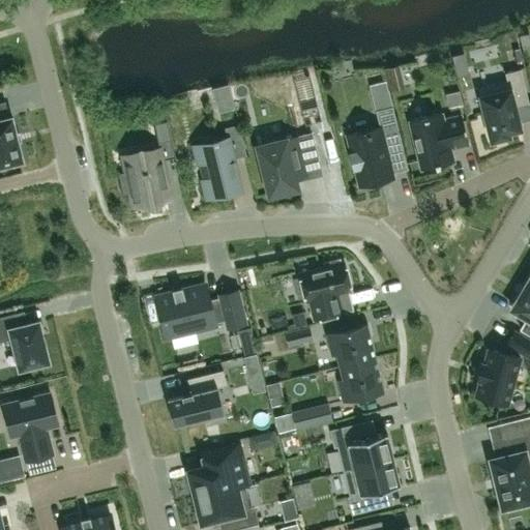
[(491,140),(509,136),(508,131),(520,128),(516,107),(529,104),(522,69),(506,72),(507,81),(478,87),(491,140)]
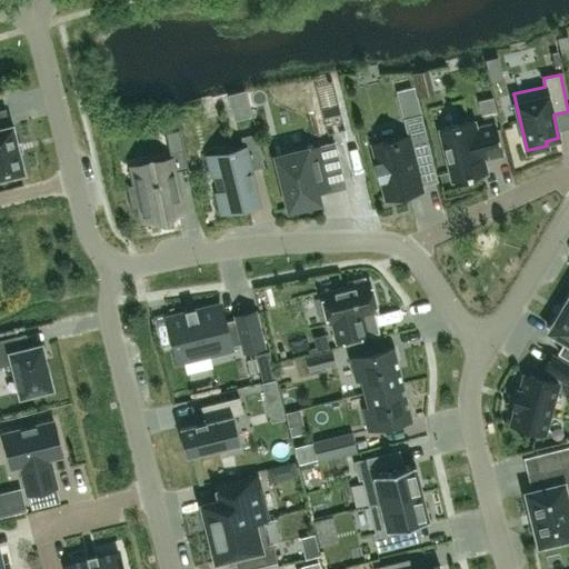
[(439,129),(451,181),(486,172),(482,158),(502,153),(495,122),(475,128),(473,120),(439,129)]
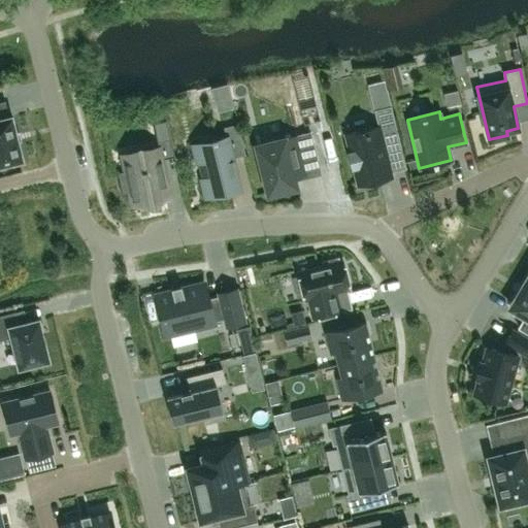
[(0,165),(23,160),(11,116),(0,118),(0,165)]
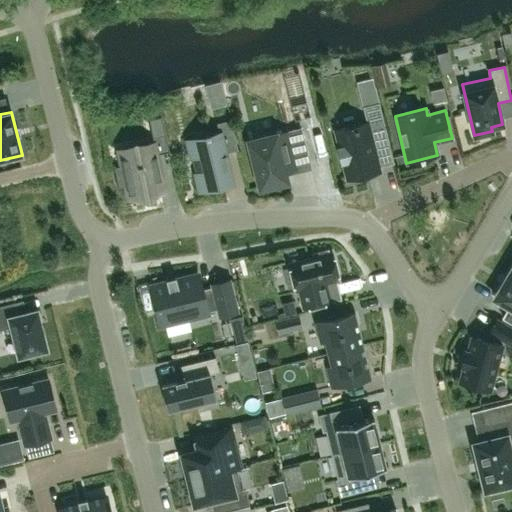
[(343,163),(346,179),(379,171),(376,157),(379,153),(390,150),(381,113),(365,117),(366,123),(335,130),(339,147),(337,148),(341,163),(343,163)]
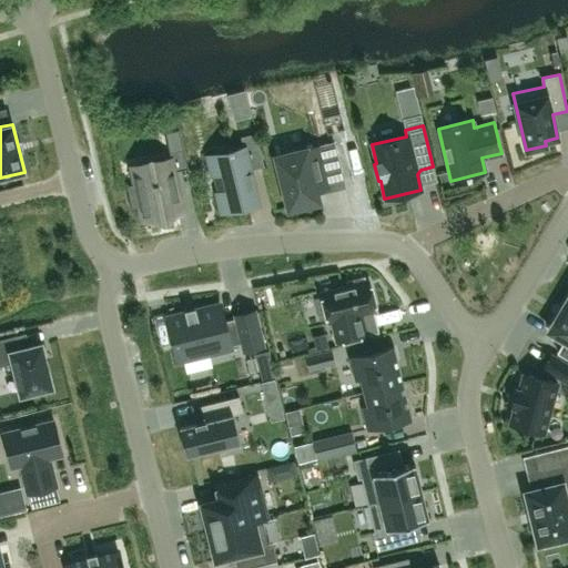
[(140,164),(143,182),(128,185),(127,182),(125,183),(131,211),(133,211),(132,208),(140,206),(142,221),(182,213),(173,171),(188,169),(179,129),(182,149),(169,152),(170,158),(140,164)]
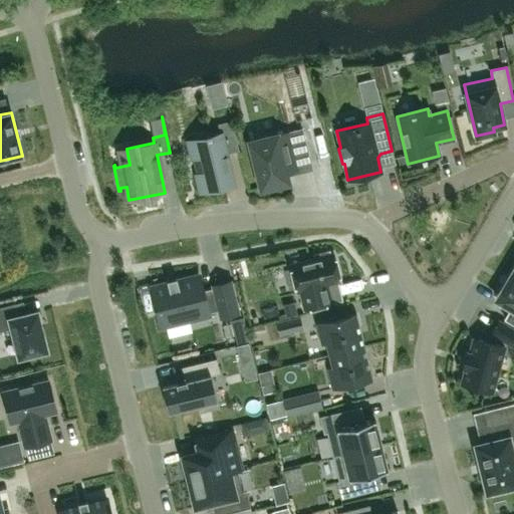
[(200,192),(233,184),(226,154),(239,151),(231,120),(217,123),(220,134),(211,136),(211,133),(206,135),(207,137),(188,142),(200,192)]
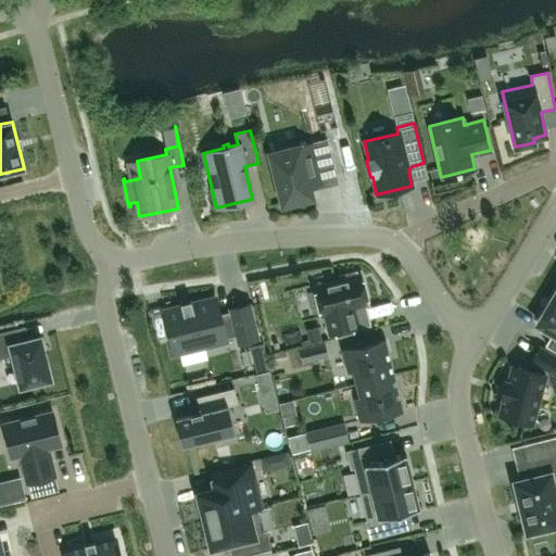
[(269,153),(282,204),(312,197),(310,187),(321,184),(320,177),(335,173),(326,139),(299,146),(269,153)]
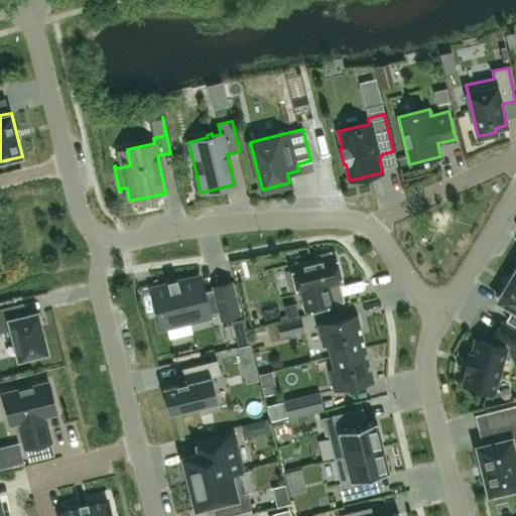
[(329,285),(342,282),(335,255),(332,256),(331,252),(315,256),(316,259),(291,265),(298,293),(300,292),(305,310),(333,303),(329,285)]
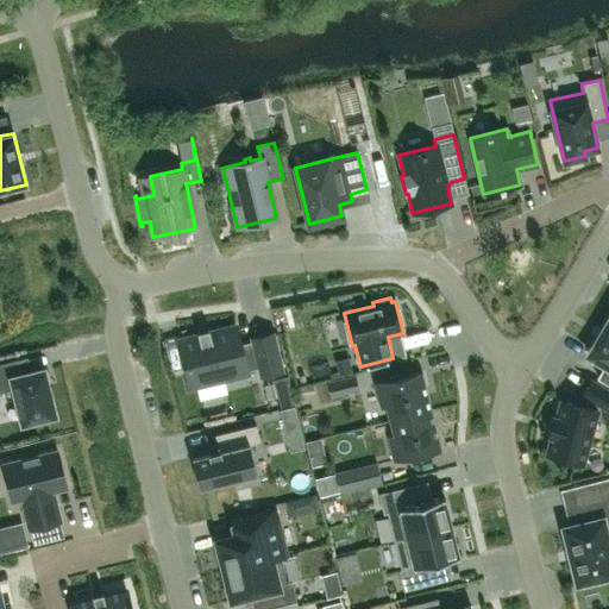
[(608,318),(588,355),(608,366),(608,318)]
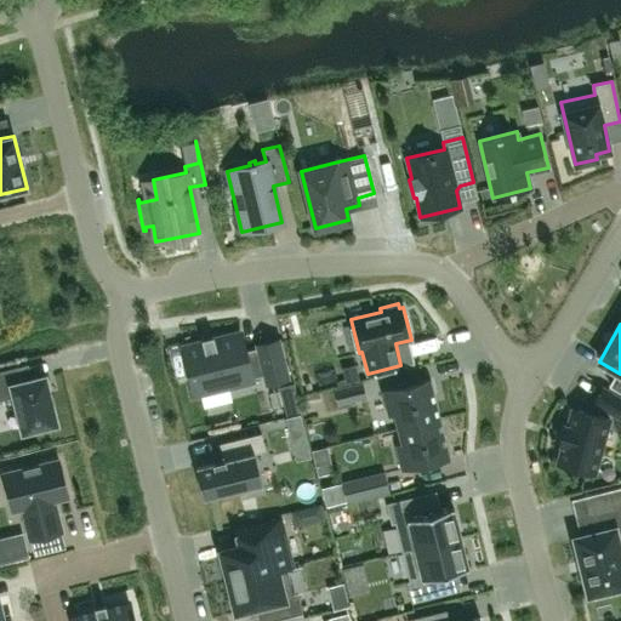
[(240,334),(214,340),(212,336),(201,339),(203,343),(183,348),(186,359),(186,362),(192,382),(192,381),(194,393),(251,379),(266,375),(267,383),(269,382),(271,382),(284,380),(284,379),(286,379),(277,340),(274,341),(274,340),(261,343),(258,345),(258,347),(245,351),(244,345),(243,345),(240,334)]
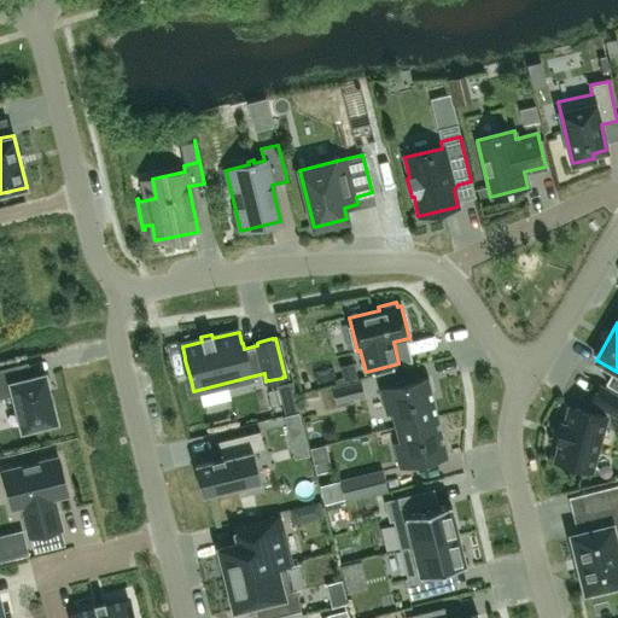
[(45,373),(17,379),(13,366),(0,368),(0,397),(12,395),(22,430),(34,426),(35,431),(52,426),(51,423),(57,421),(45,373)]
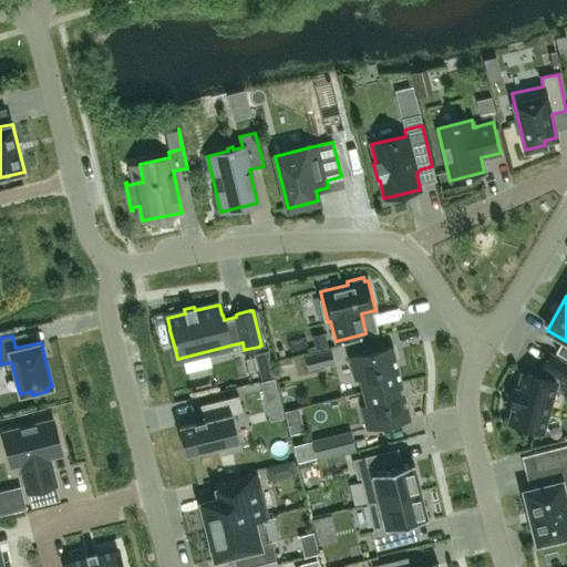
[(348,357),(354,380),(359,379),(362,391),(398,382),(402,380),(392,344),(348,357)]
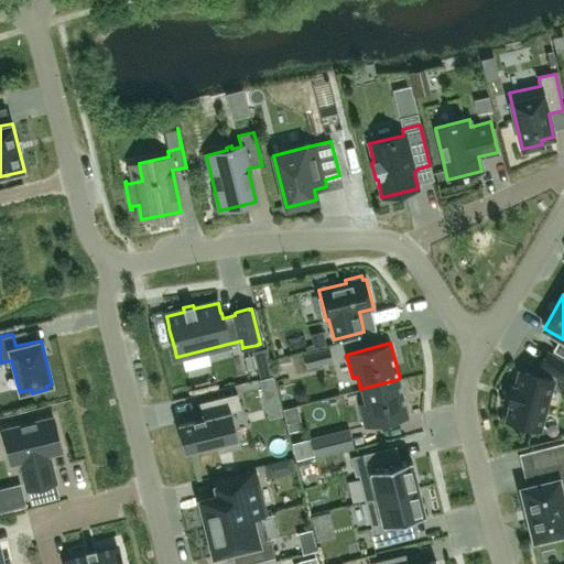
[(306,367),(332,361),(328,347),(303,354),(306,367)]
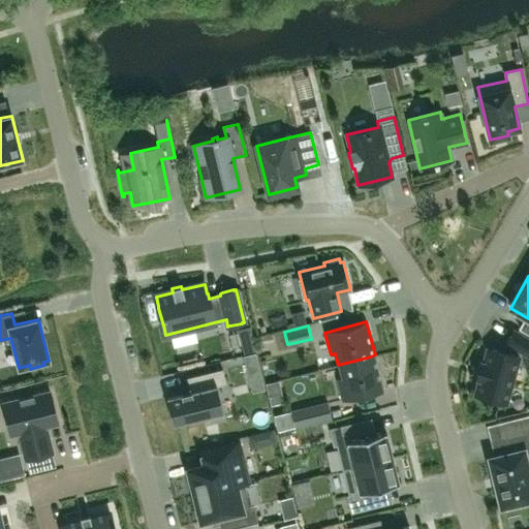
[(250,328),(239,331),(244,354),(256,351),(250,328)]
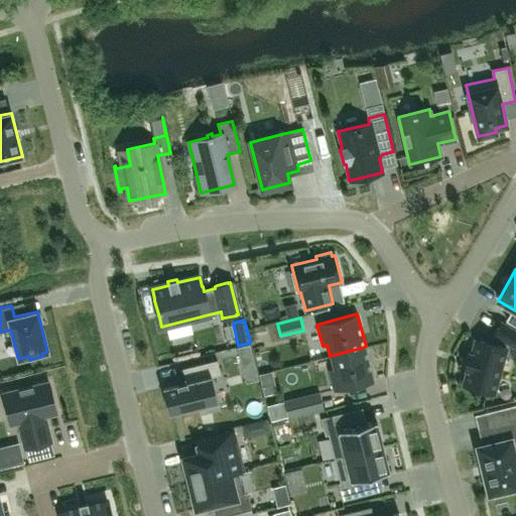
[(515,331),(501,321),(493,335),(515,348),(515,331)]
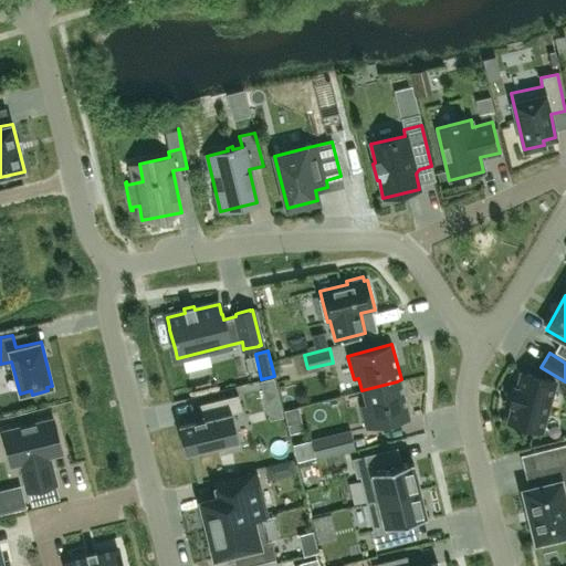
[(512,406),(507,422),(542,431),(555,381),(521,373),(516,388),(514,388),(509,405),(512,406)]
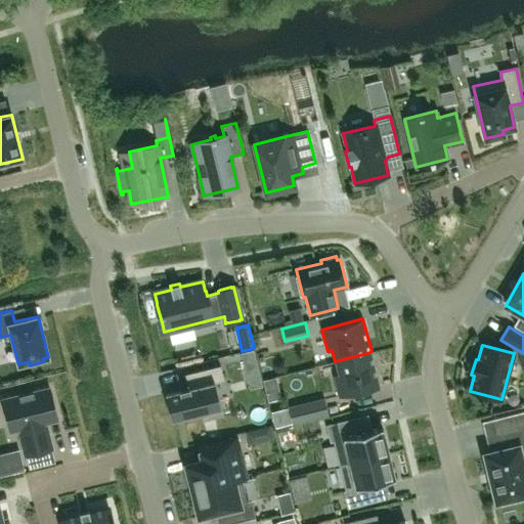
[(246,373),(258,369),(253,350),(241,353),(246,373)]
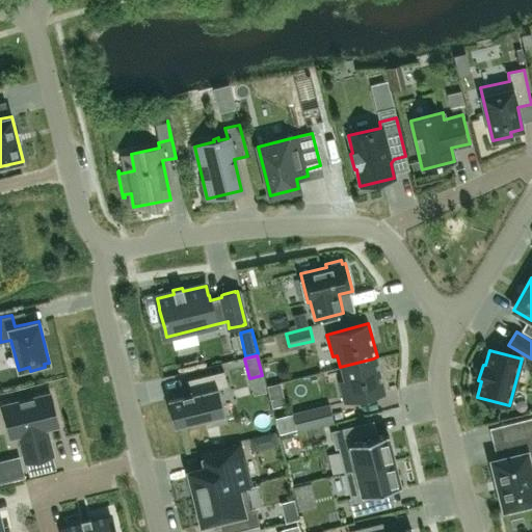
[(345,402),(387,391),(377,356),(373,358),(340,367),(344,379),(339,380),(345,402)]
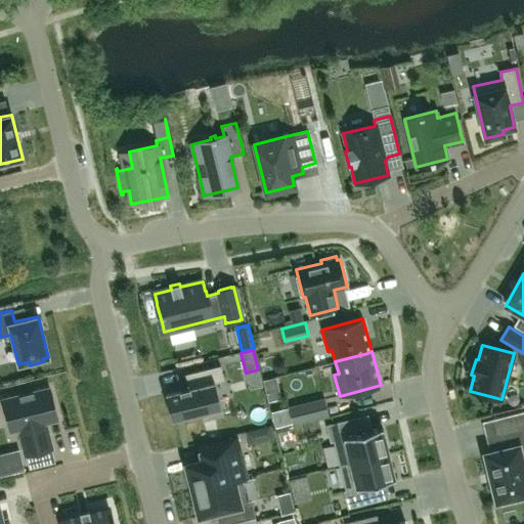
[(165,394),(171,421),(222,408),(215,382),(223,380),(220,365),(185,374),(189,388),(165,394)]
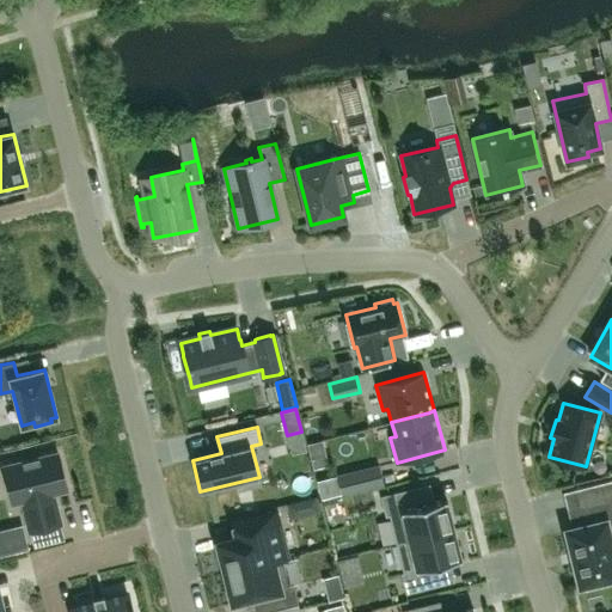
[(320,440),(305,444),(312,469),(326,465),(320,440)]
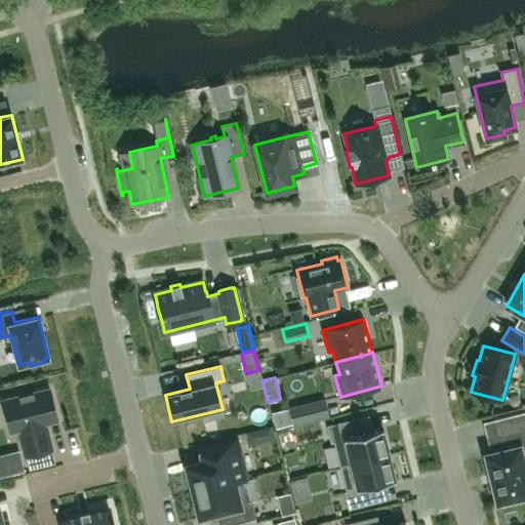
[(57,419),(49,389),(2,400),(10,431),(18,429),(26,455),(51,449),(46,428),(44,429),(42,422),(57,419)]
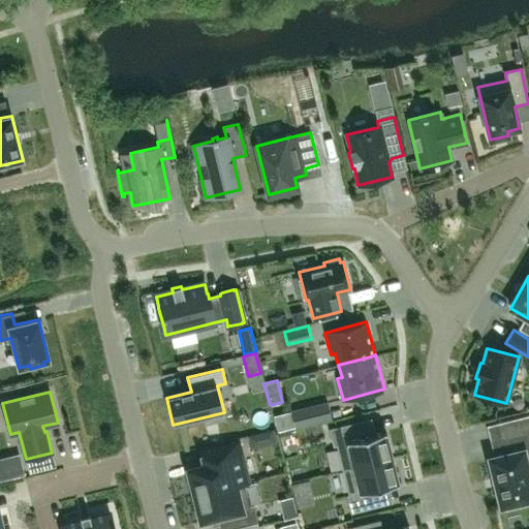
[(290,411),(294,428),(332,418),(328,402),(324,402),(290,411)]
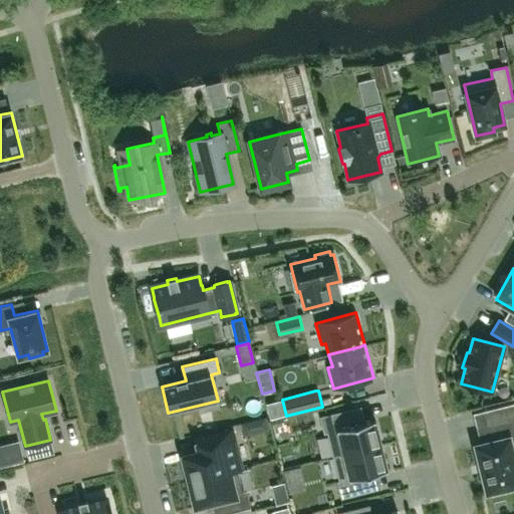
[(323,434),(326,433),(332,457),(380,445),(374,420),(348,426),(344,410),(319,417),(323,434)]
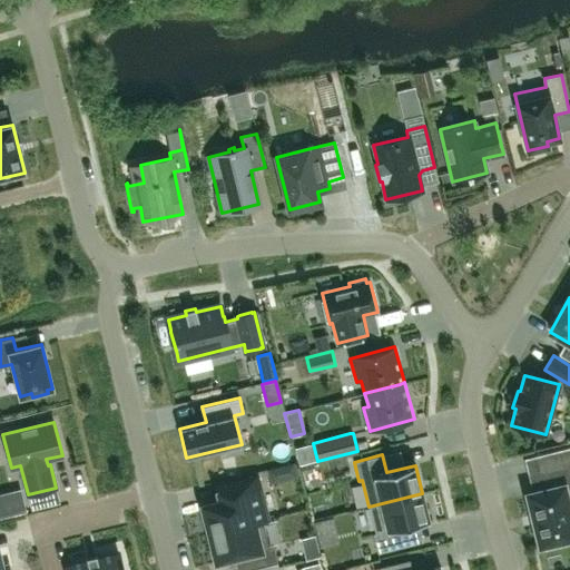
[(563,543),(562,539),(569,537),(569,465),(541,473),(546,490),(531,494),(531,493),(528,494),(529,497),(533,512),(532,512),(536,526),(540,541),(540,542),(540,544),(543,543),(547,542),(548,547),(563,543)]
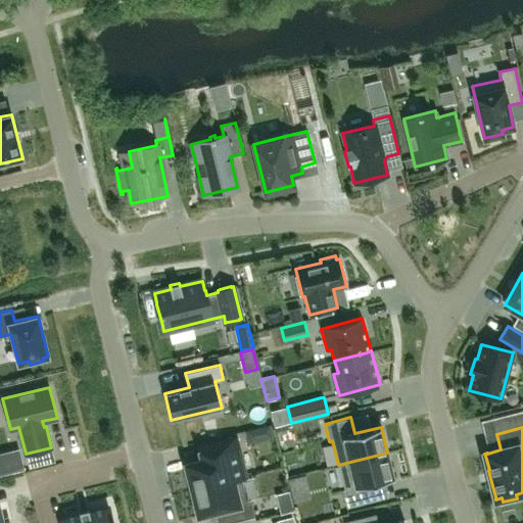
[(203,444),(206,459),(186,464),(187,467),(182,468),(186,484),(190,482),(192,489),(244,476),(235,436),(203,444)]
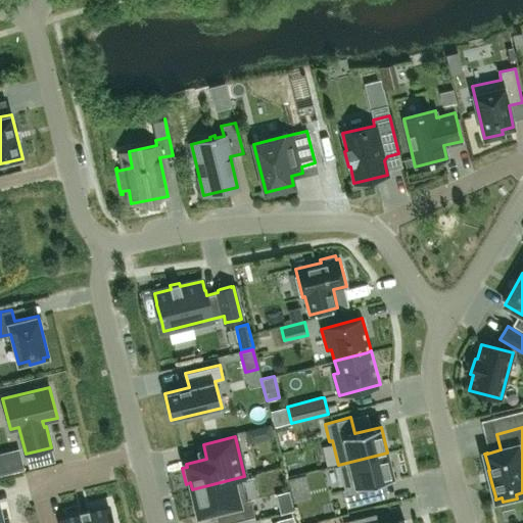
[(346,507),(372,501),(368,484),(394,478),(387,453),(338,465),(344,488),(342,489),(346,507)]
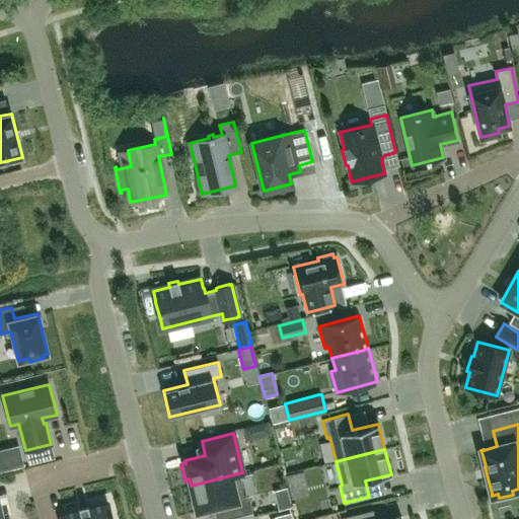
[(242,472),(191,486),(198,511),(218,506),(221,518),(223,518),(252,512),(248,497),(245,498),(239,474),(243,473),(242,472)]
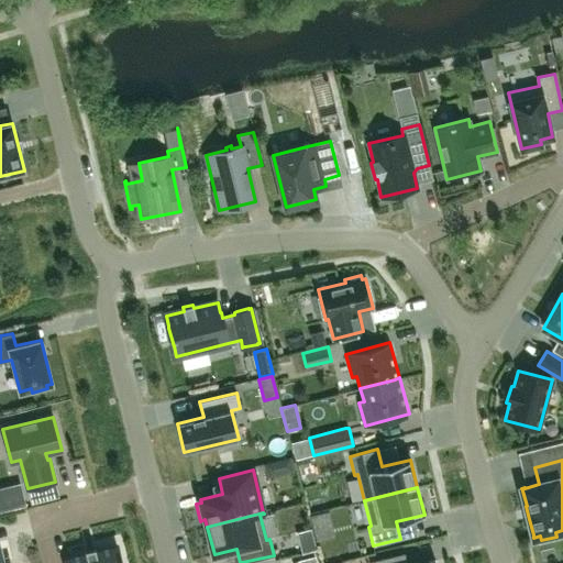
[(121,562),(117,544),(65,556),(66,562),(121,562)]
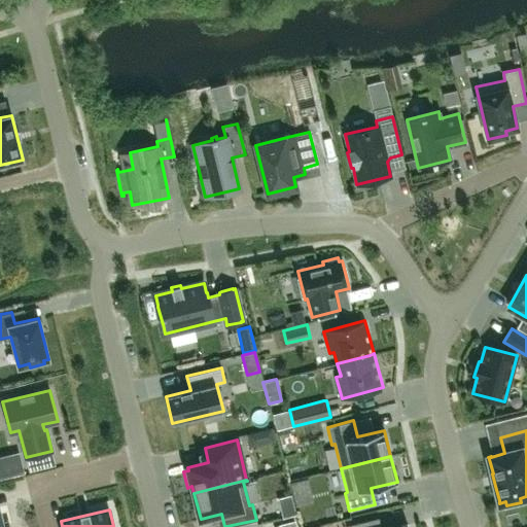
[(346,526),(408,526),(402,526),(381,526),(379,518),(346,526)]
